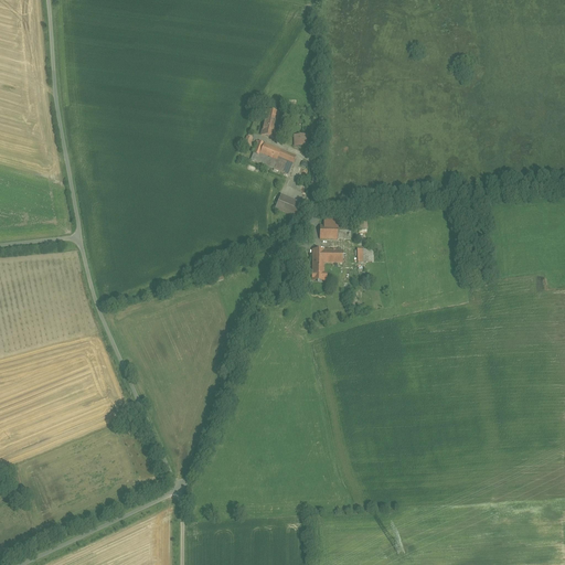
[(266,112),(260,136),(274,139),(279,114),(266,112)]
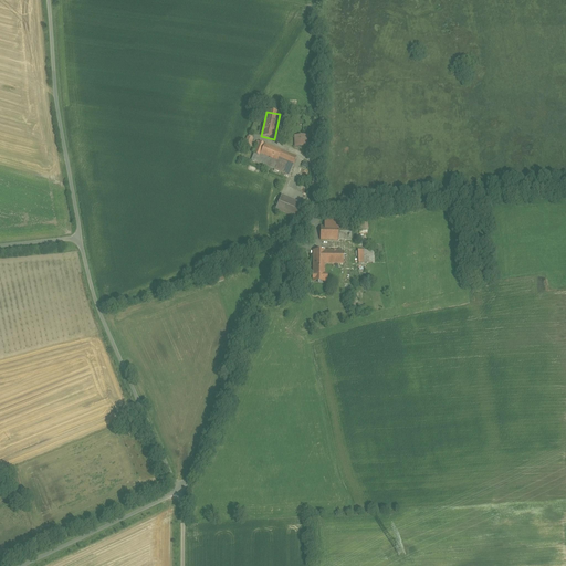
[(306,136),(294,136),(295,147),(307,147),(306,136)]
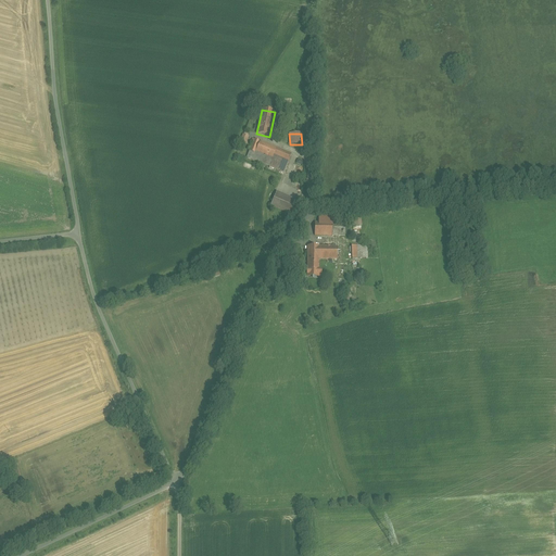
[(291,155),(252,139),(251,142),(252,143),(247,158),(283,173),(291,155)]
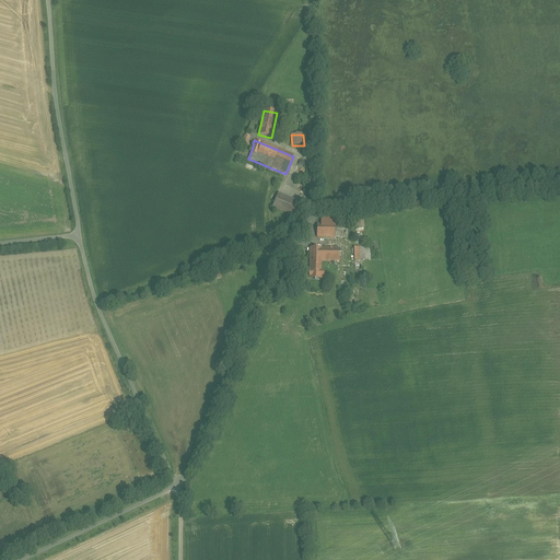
[(300,203),(279,195),(273,208),(294,217),(300,203)]
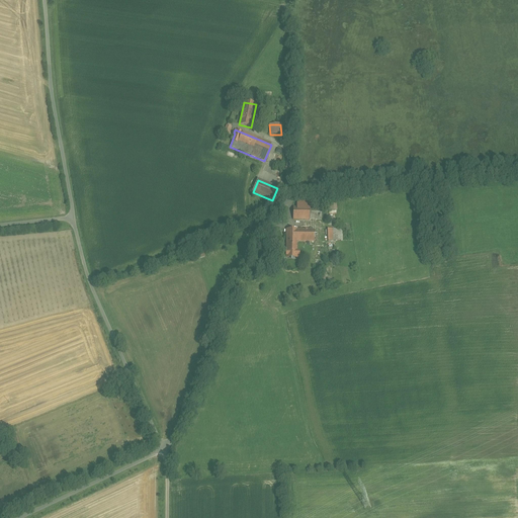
[(336,197),(325,198),(326,206),(326,211),(337,210),(336,203),(336,197)]
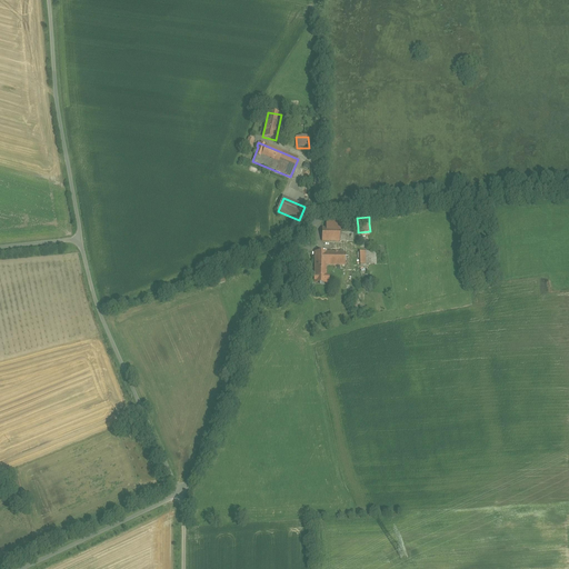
[(323,225),(322,225),(321,241),(339,241),(340,228),(340,225),(323,225)]
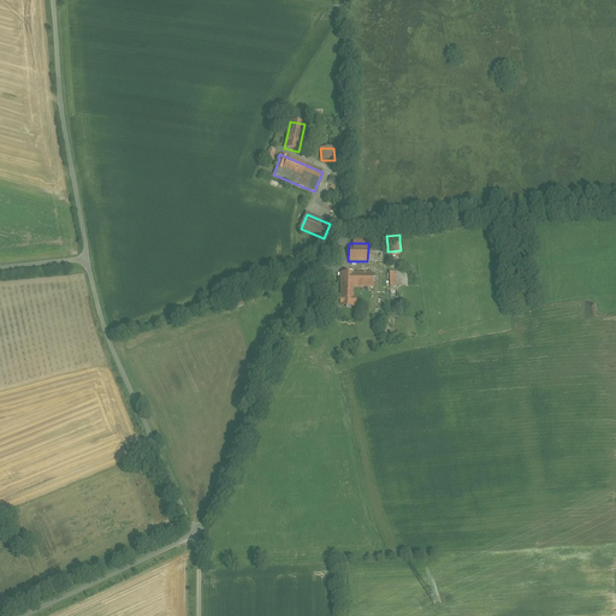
[(383,248),(368,247),(367,261),(383,262),(383,248)]
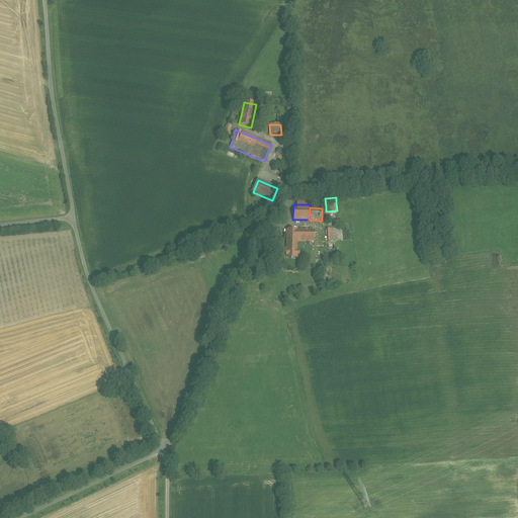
[(342,229),(328,230),(328,242),(342,241),(342,229)]
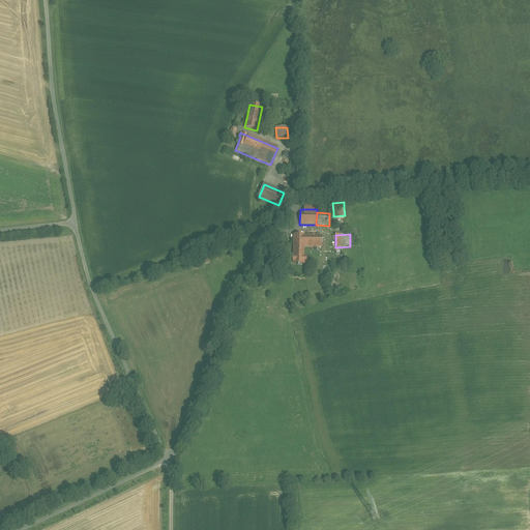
[(321,236),(293,235),(293,245),(303,245),(303,247),(321,247),(321,236)]
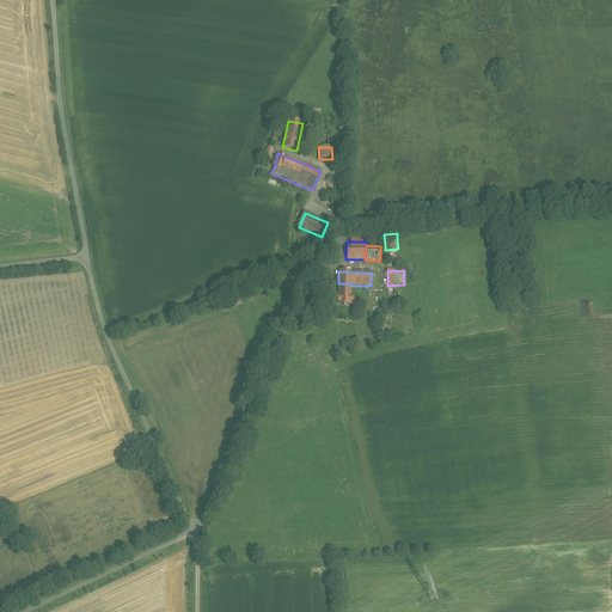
[(350,283),(338,283),(338,304),(353,305),(353,298),(350,298),(350,286),(350,283)]
